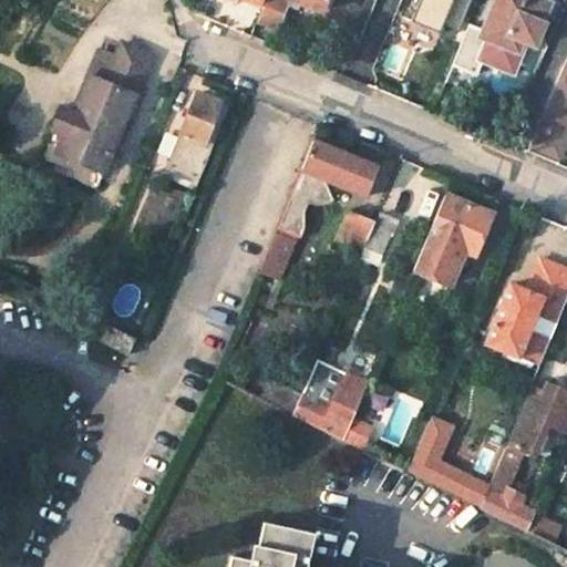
[(267,0),(258,23),(276,30),(288,0),(321,13),(327,0),(267,0)]
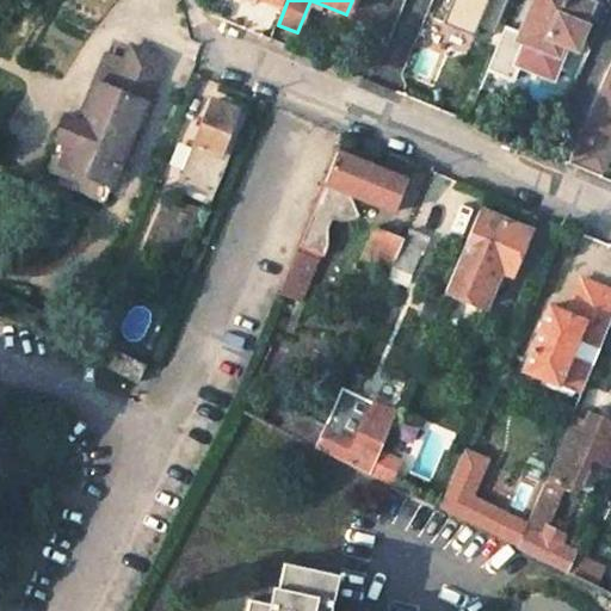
[(375,0),(371,11),(420,31),(432,0),(375,0)]
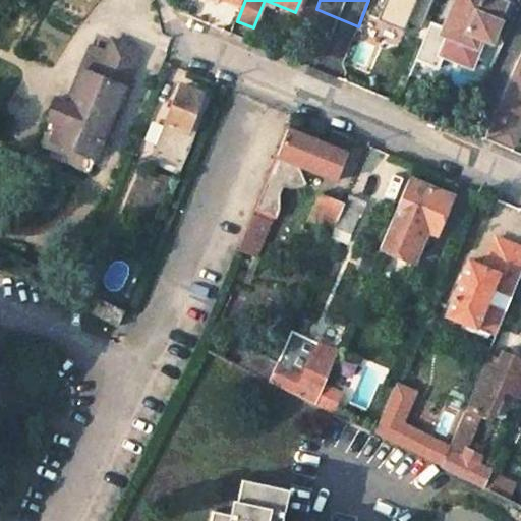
[(504,6),(487,0),(457,0),(443,37),(475,50),(479,41),(490,45),(500,25),(496,23),(504,6)]
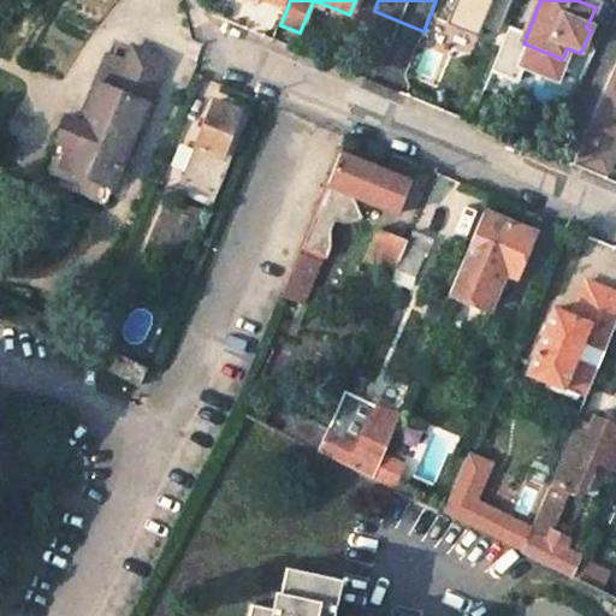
[(164,64),(132,49),(126,64),(114,93),(95,84),(77,125),(66,122),(46,173),(78,188),(75,196),(104,209),(164,64)]
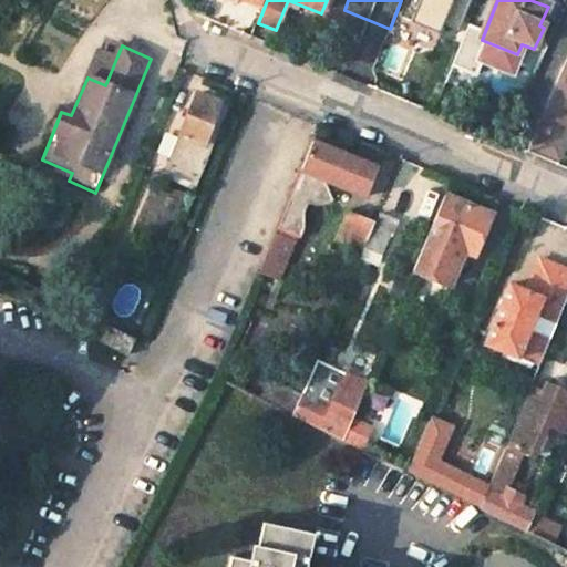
[(116,59),(100,51),(88,78),(105,85),(116,59)]
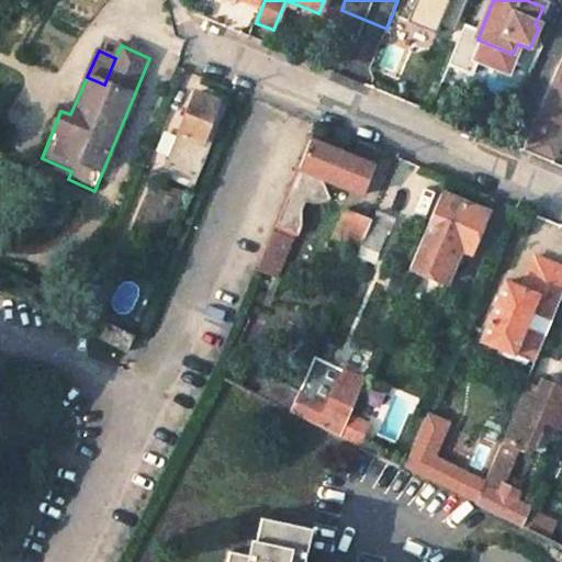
[(561,80),(553,77),(532,125),(561,136),(561,80)]
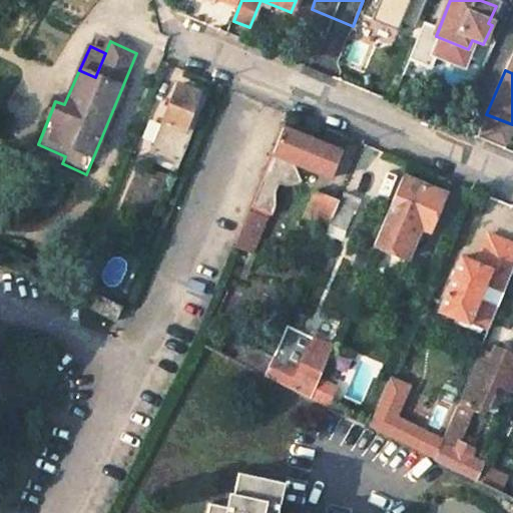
[(207,94),(179,81),(151,143),(179,156),(207,94)]
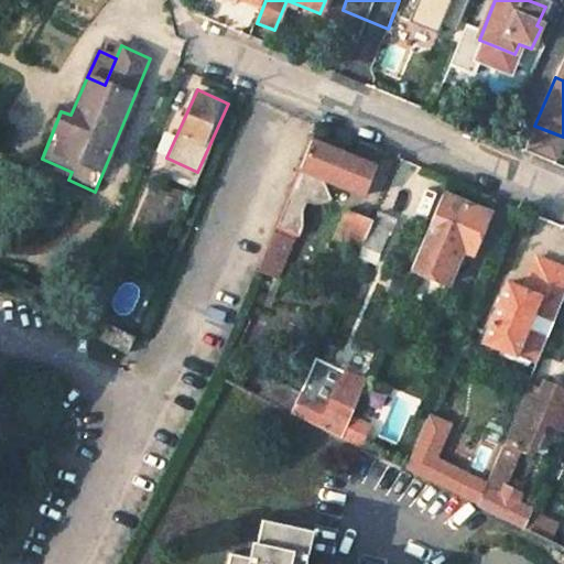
[(377,167),(307,139),(270,231),(283,237),(297,238),(302,227),(302,210),(305,203),(311,204),(318,205),(326,203),(332,201),(323,179),(365,195),(377,167)]
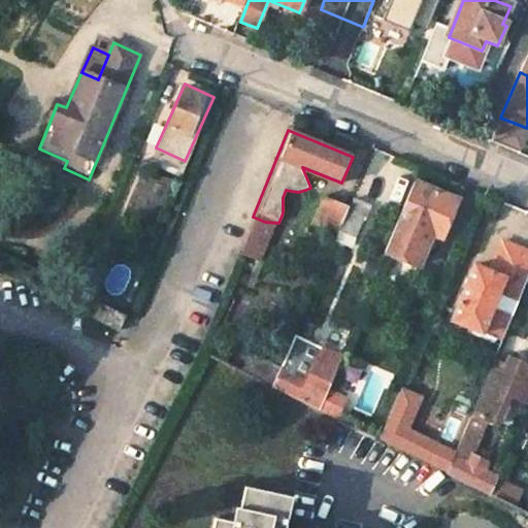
[(456,200),(416,182),(385,252),(418,266),(427,243),(421,241),(426,230),(441,237),(456,200)]
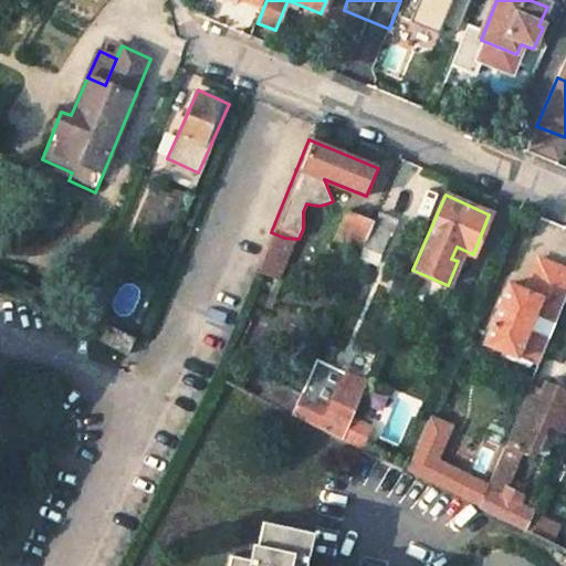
[(370,223),(346,212),(335,240),(359,249),(363,243),(370,223)]
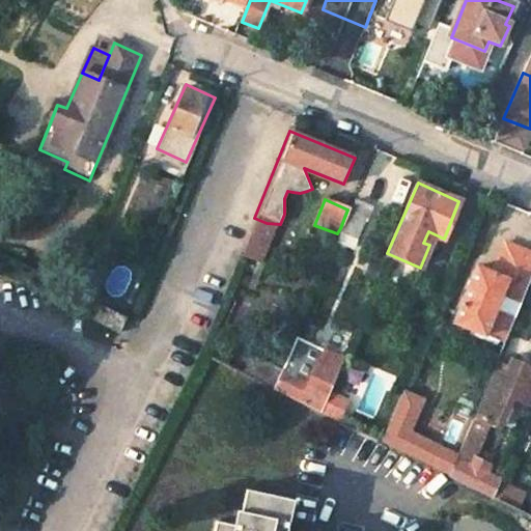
[(362,215),(347,210),(340,228),(354,234),(362,215)]
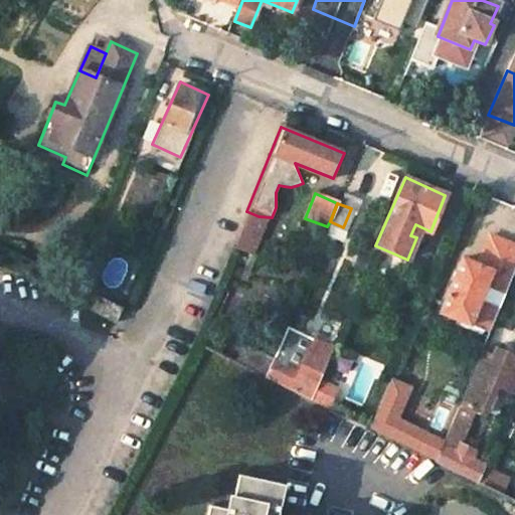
[(259,216),(246,211),(232,246),(251,253),(266,219),(259,216)]
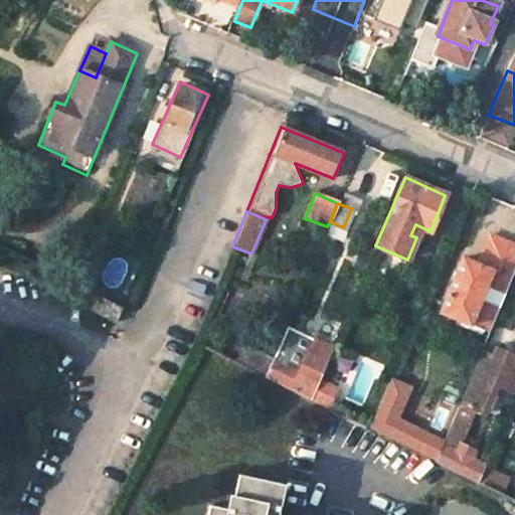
[(477,311),(488,288),(504,294),(514,267),(514,245),(494,237),(481,268),(479,272),(472,274),(461,270),(449,298),(464,305),(458,321),(487,333),(494,318),(477,311)]
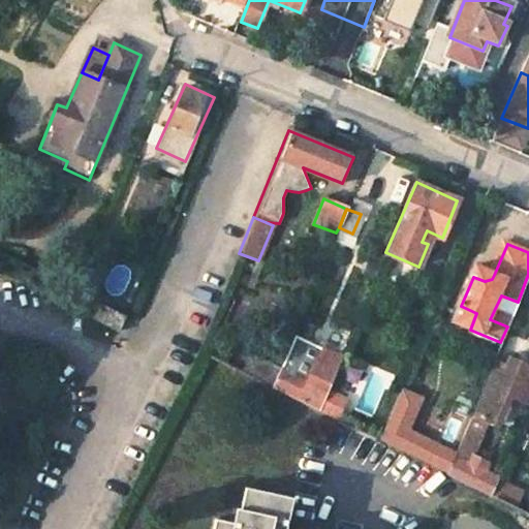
[(494,275),(477,268),(473,277),(485,281),(492,279),(494,275)]
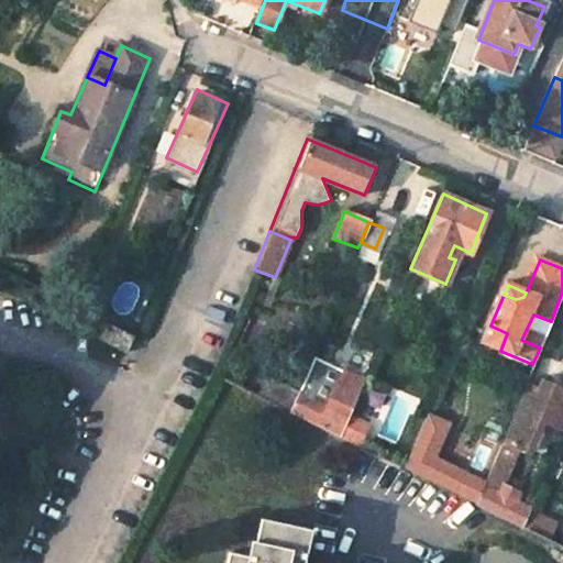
[(134,334),(106,320),(98,337),(125,351),(134,334)]
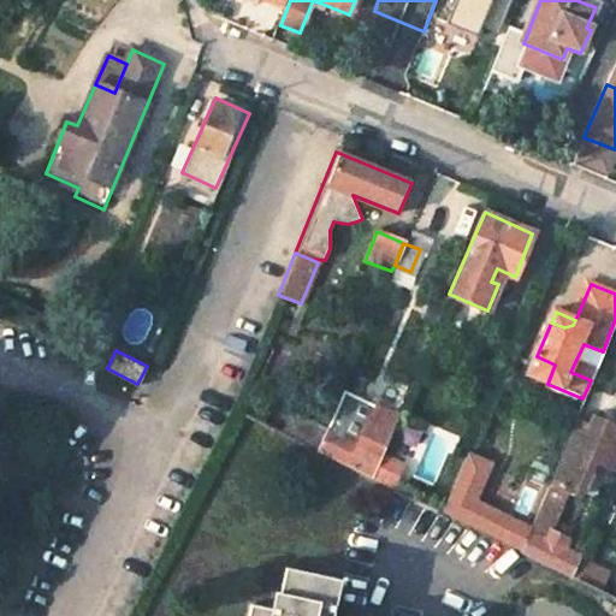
[(323,437),(317,451),(368,478),(380,451),(397,414),(375,403),(375,404),(343,388),(323,437)]
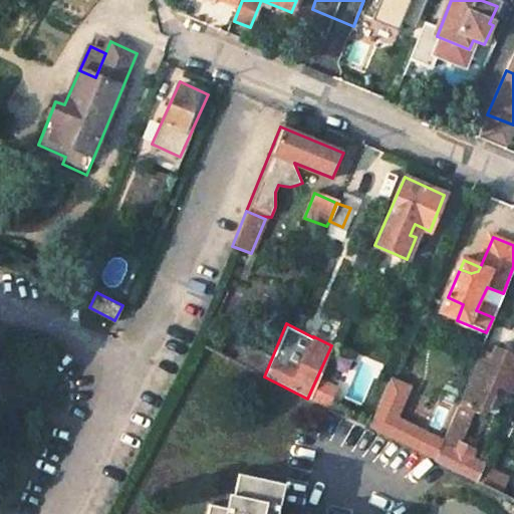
[(269,364),(247,353),(242,365),(264,376),(269,364)]
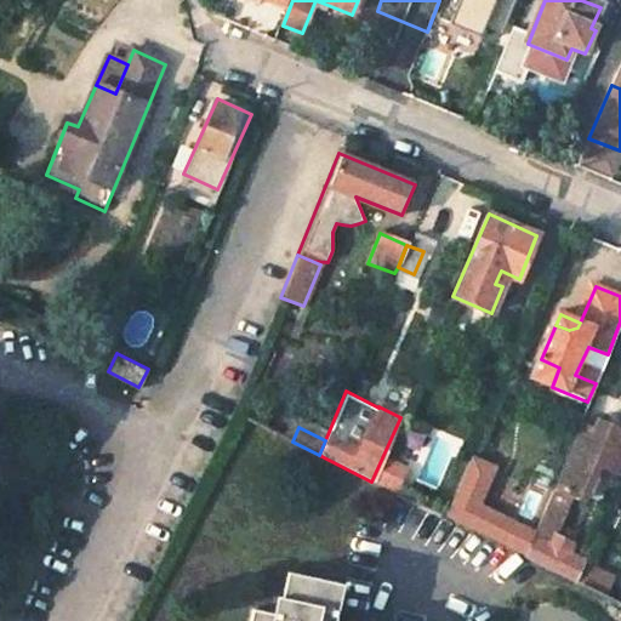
[(620,471),(620,455),(592,443),(588,450),(610,459),(596,490),(611,495),(620,471)]
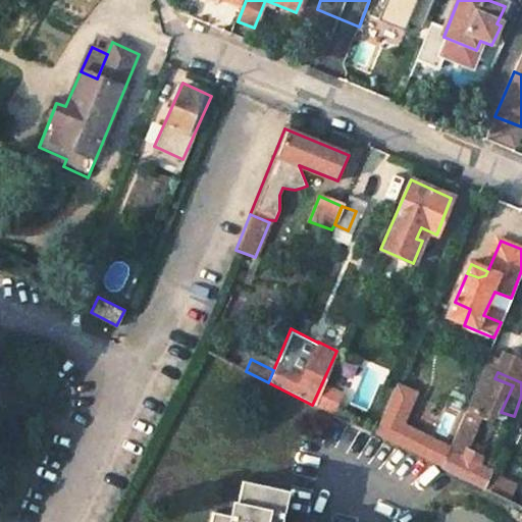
[(475,381),(449,445),(439,468),(482,490),(490,471),(476,465),(479,458),(464,451),(473,430),(482,435),(494,410),(501,412),(513,385),(494,378),(490,388),(475,381)]
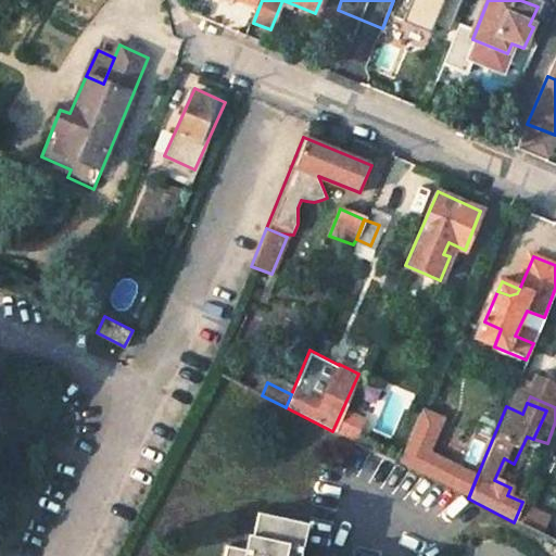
[(364,417),(343,407),(332,431),(354,442),(364,417)]
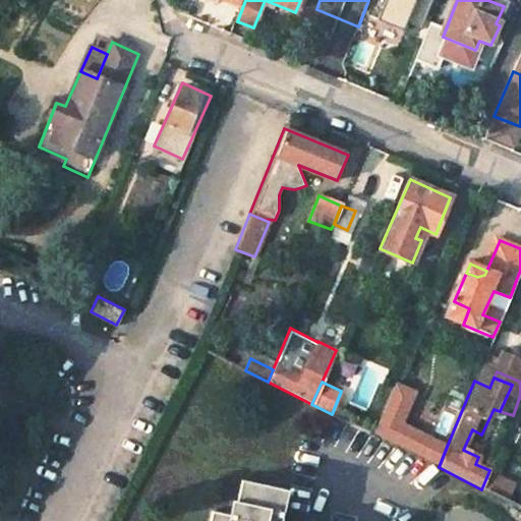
[(411,392),(394,385),(373,435),(439,467),(448,444),(432,435),(428,442),(416,435),(414,439),(396,428),(411,392)]
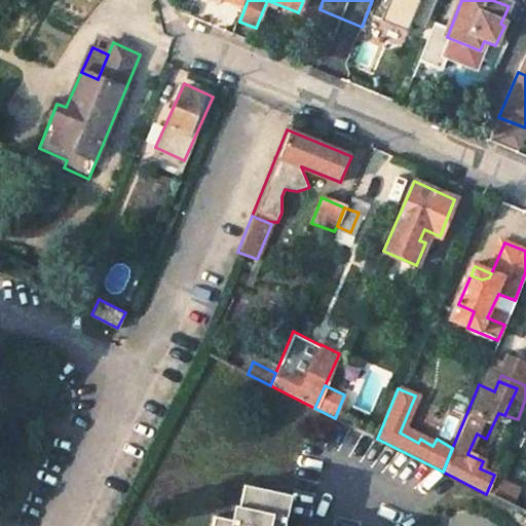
[(375,419),(365,414),(358,429),(368,435),(375,419)]
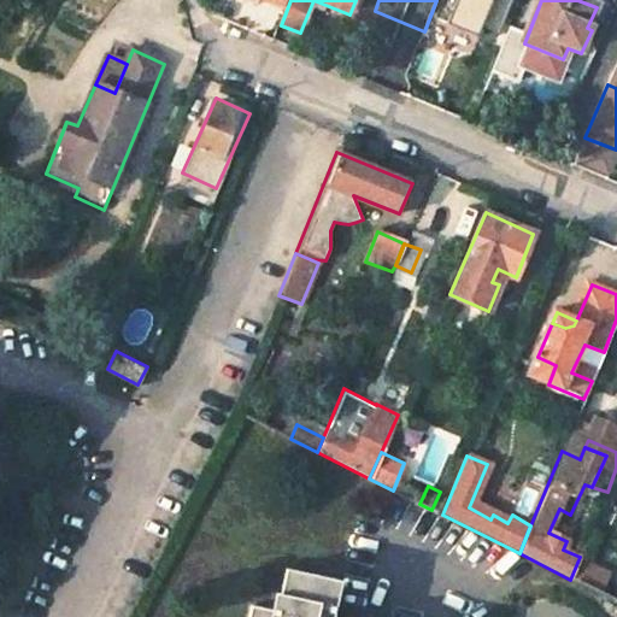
[(606,571),(580,557),(570,580),(598,593),(606,571)]
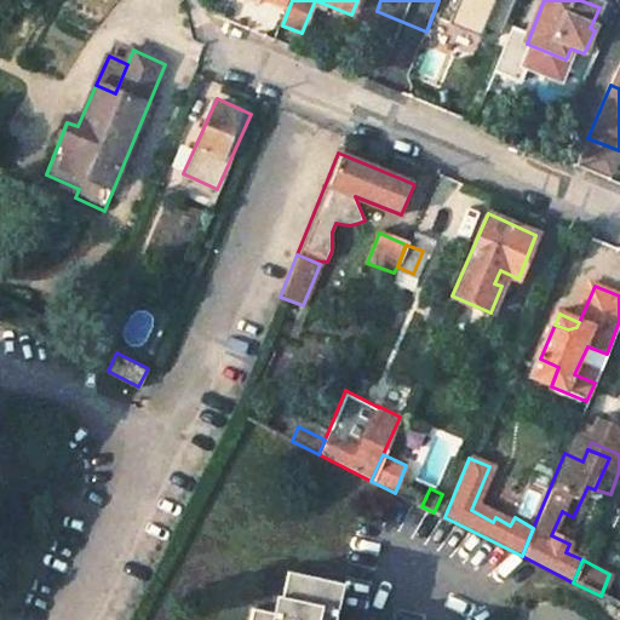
[(336,619),(345,581),(287,567),(280,595),(287,596),(283,613),(271,610),(251,606),(247,619),(336,619)]
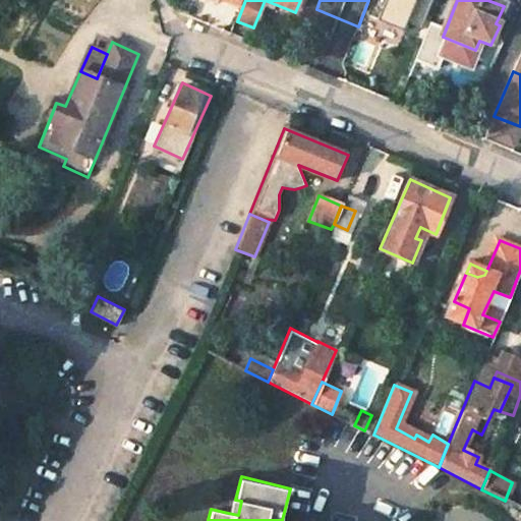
[(235,500),(231,499),(228,513),(238,515),(241,501),(235,500)]
